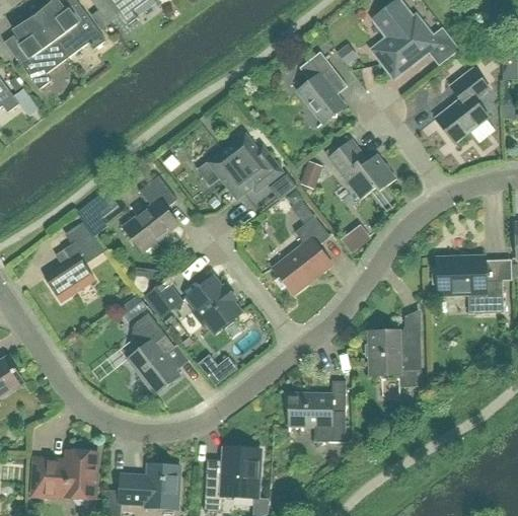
[(61,0),(60,1),(59,0),(52,0),(35,14),(37,14),(35,15),(68,60),(69,59),(67,57),(88,42),(94,51),(95,50),(94,48),(103,41),(105,43),(106,43),(75,0),(61,0)]
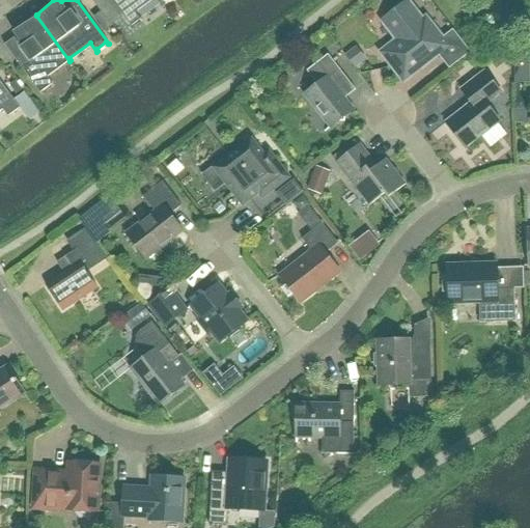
[(108,0),(130,28),(131,28),(129,25),(139,18),(140,20),(141,20),(135,10),(148,0),(108,0)]
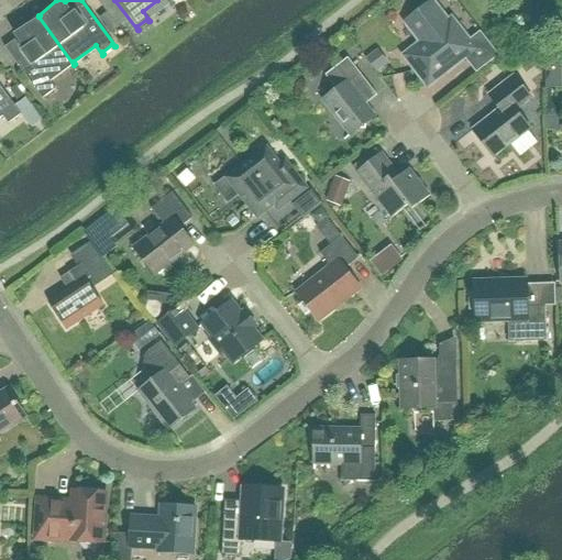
[(498,53),(480,29),(465,40),(450,20),(447,23),(444,20),(444,15),(439,8),(434,7),(429,0),(406,18),(423,41),(420,43),(416,43),(409,48),(408,53),(407,54),(427,80),(462,54),(475,70),(498,53)]
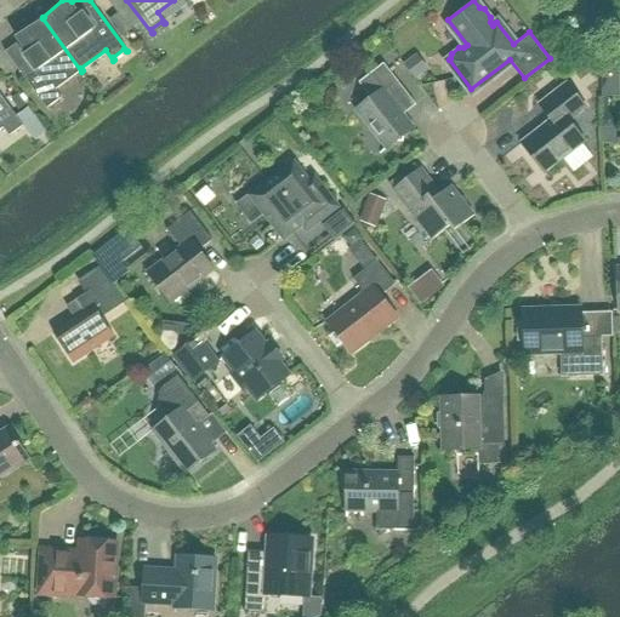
[(43,18),(41,18),(15,35),(18,40),(6,49),(4,46),(3,47),(47,109),(50,108),(47,104),(58,97),(61,100),(62,98),(55,87),(79,69),(81,72),(43,18)]
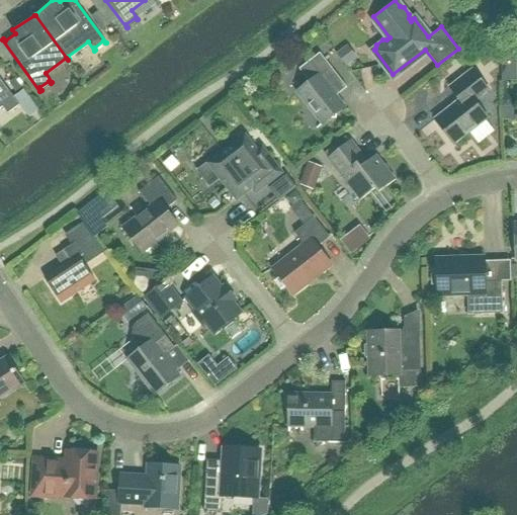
[(315,125),(316,126),(330,116),(335,116),(336,111),(344,105),(337,96),(338,92),(346,85),(319,51),(298,67),(309,81),(296,90),(321,121),(315,125)]
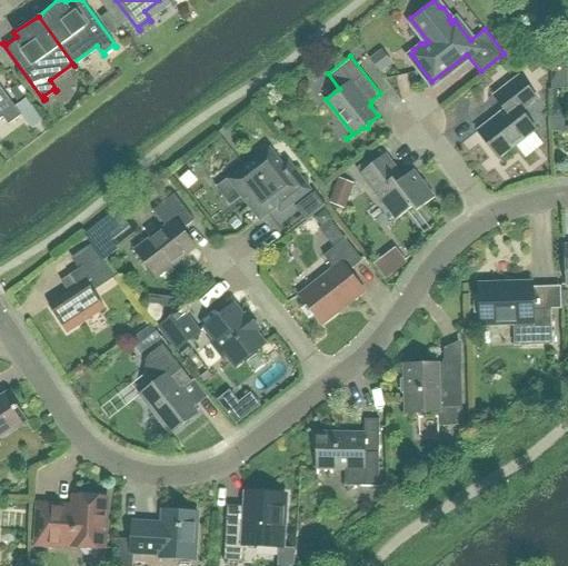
[(504,108),(477,129),(502,162),(504,161),(499,156),(535,128),(521,110),(537,98),(518,75),(494,93),(504,108)]
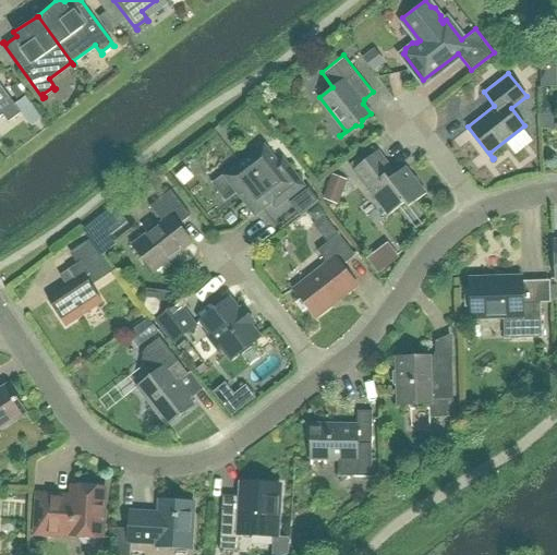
[(0,115),(2,113),(9,122),(11,122),(9,120),(19,111),(21,115),(22,113),(0,82),(0,115)]
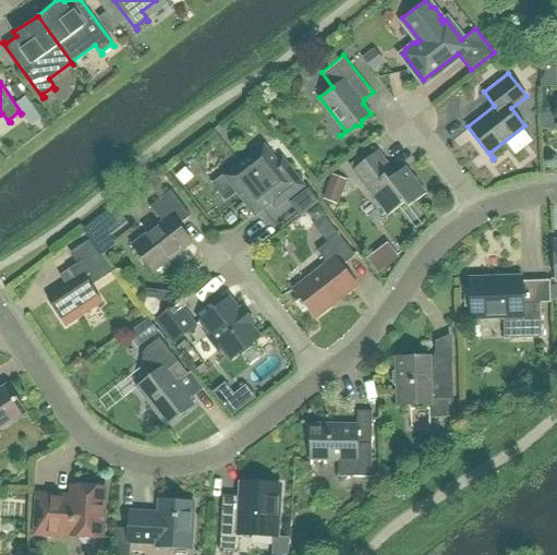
[(225,197),(235,190),(254,214),(270,202),(275,206),(303,184),(281,156),(276,160),(263,143),(246,156),(244,156),(238,160),(239,163),(213,182),(225,197)]
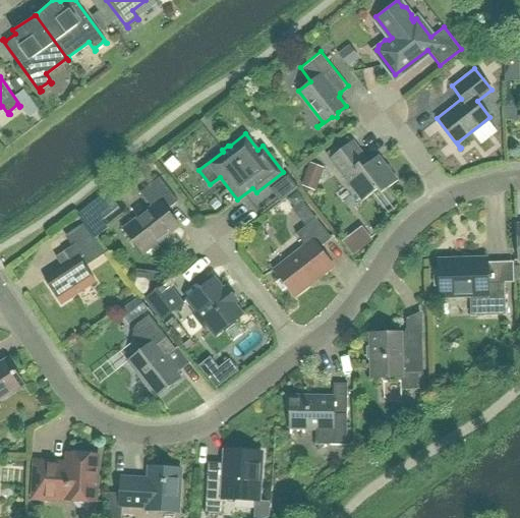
[(329,157),(361,199),(377,187),(381,192),(397,179),(378,154),(362,166),(356,158),(362,153),(352,139),(329,157)]
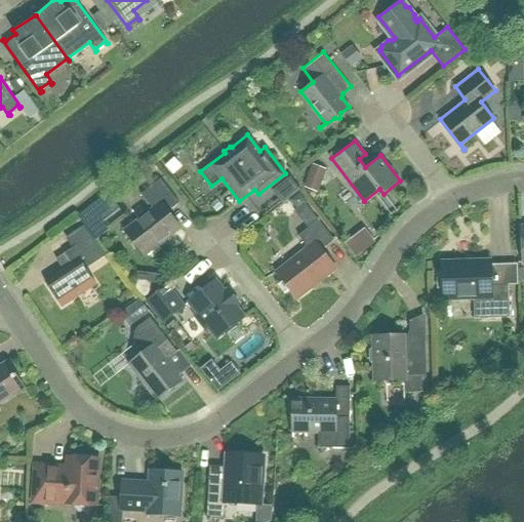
[(308,172),(317,185),(332,172),(323,160),(308,172)]
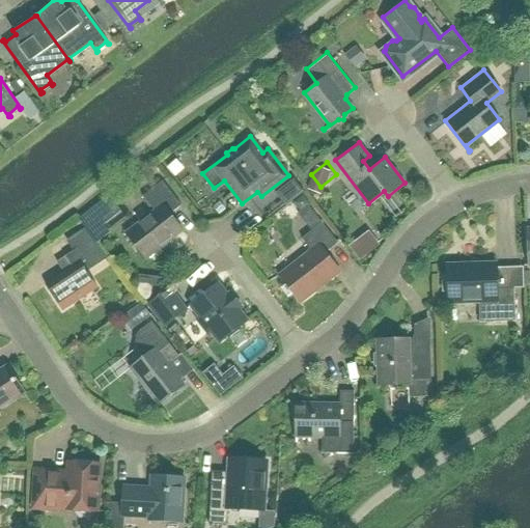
[(293,177),(276,190),(285,202),(302,190),(293,177)]
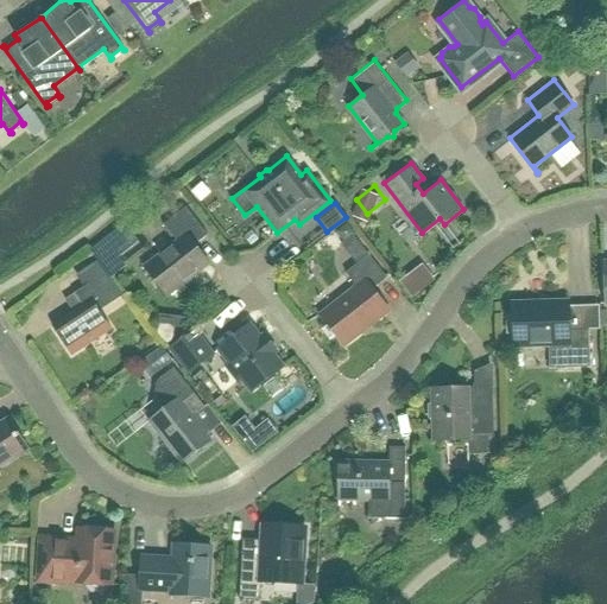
[(176,239),(144,265),(166,294),(209,262),(194,243),(207,233),(185,205),(163,222),(176,239)]
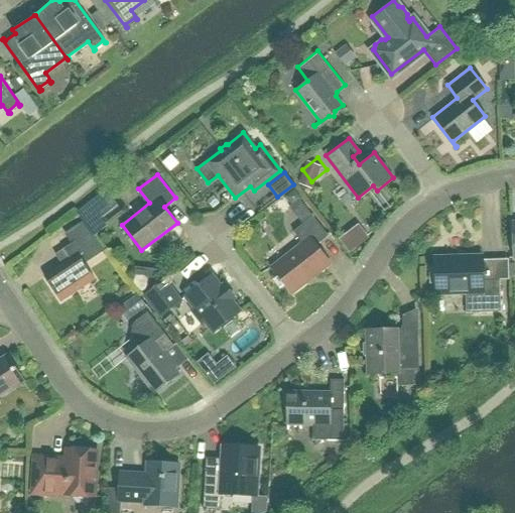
[(287,195),(297,212),(308,206),(298,188),(287,195)]
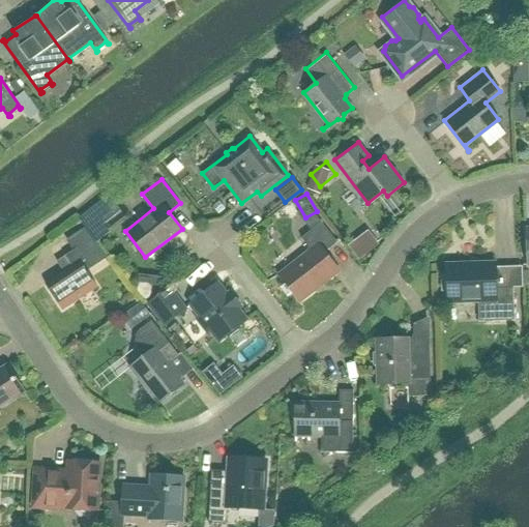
[(278,272),(299,299),(339,269),(324,251),(336,241),(321,221),(300,236),(310,249),(278,272)]
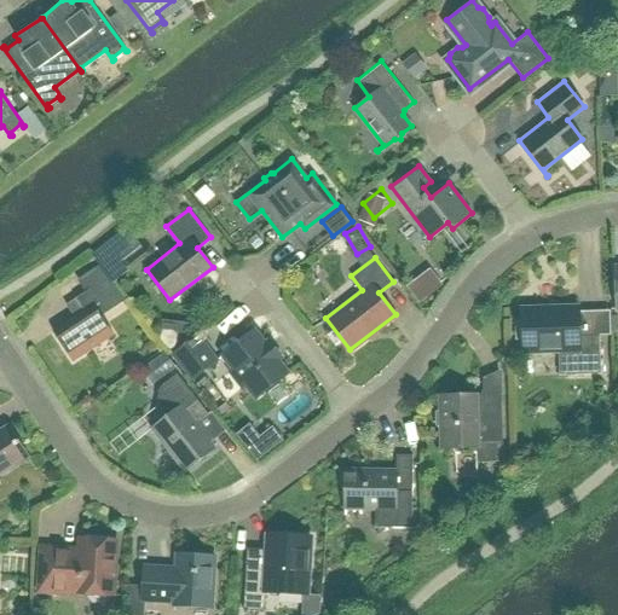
[(113,332),(100,313),(125,297),(98,264),(76,277),(85,290),(74,297),(84,311),(52,331),(71,360),(113,332)]
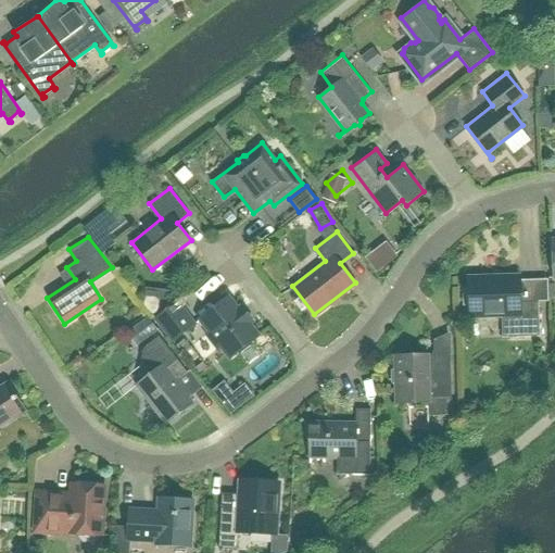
[(467,276),(468,315),(501,314),(502,336),(539,335),(538,300),(520,301),(519,275),(467,276)]
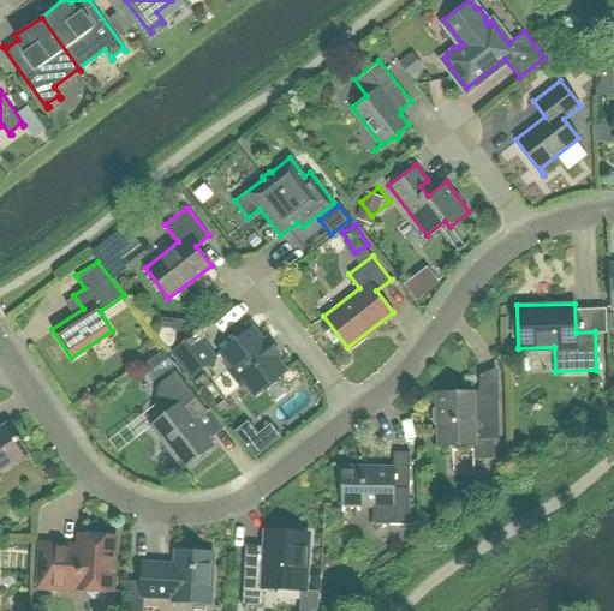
[(221,352),(231,365),(227,367),(240,383),(243,381),(254,394),(285,369),(275,357),(279,353),(266,337),(262,341),(252,327),(221,352)]
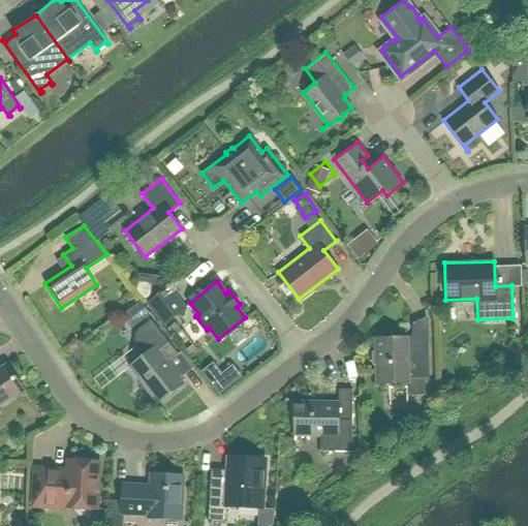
[(148,302),(164,322),(184,308),(167,286),(148,302)]
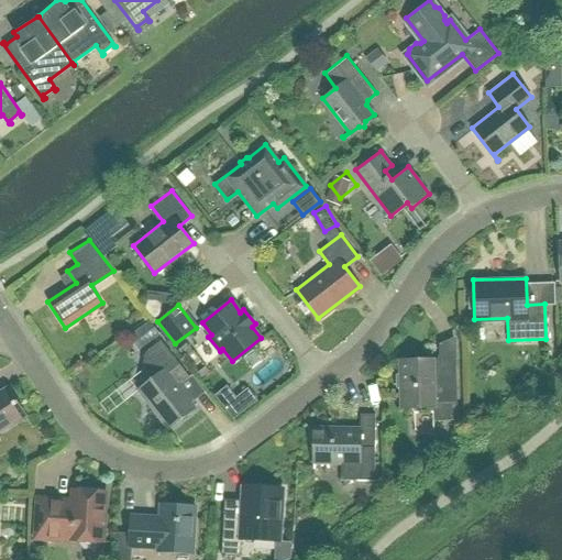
[(144,366),(153,377),(138,388),(167,428),(196,406),(178,384),(188,375),(161,339),(146,350),(144,353),(143,362),(144,366)]
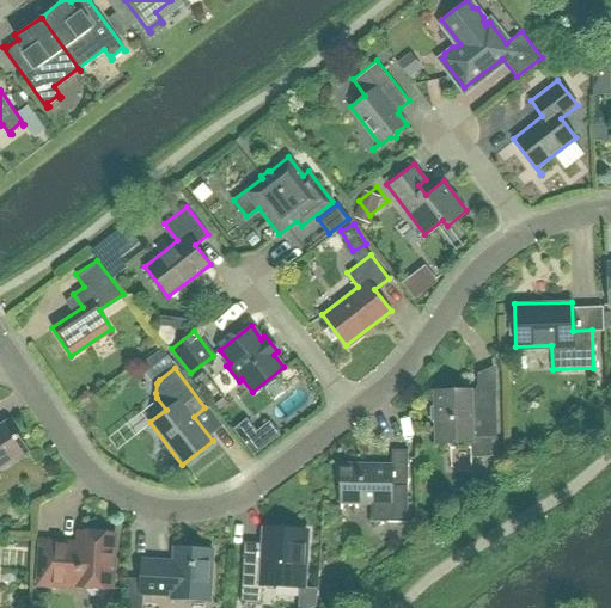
[(450,446),(463,444),(465,441),(471,441),(471,455),(496,454),(493,387),(492,387),(492,392),(478,393),(480,392),(475,388),(471,388),(433,390),(434,404),(431,406),(431,419),(434,422),(435,442),(447,442),(450,446)]
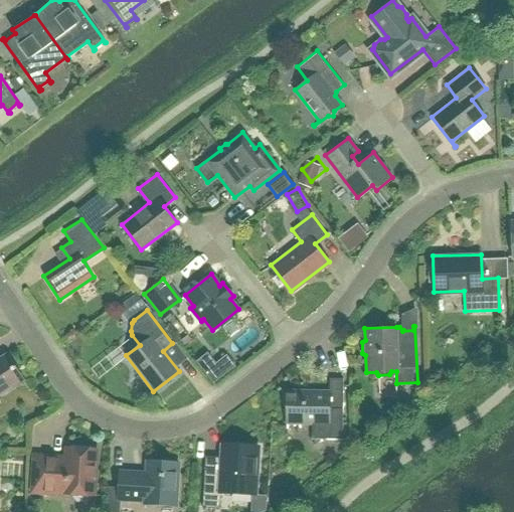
[(0,392),(22,379),(27,387),(27,386),(22,378),(23,378),(6,353),(0,357),(0,392)]
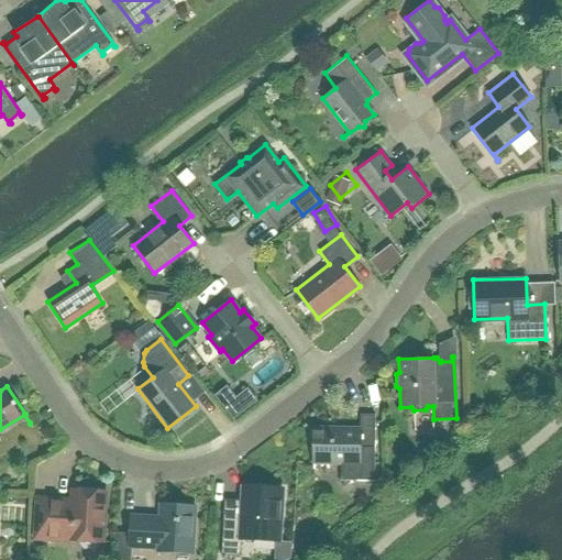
[(313,429),(312,467),(315,467),(315,461),(341,461),(340,479),(374,479),(374,456),(373,456),(373,448),(374,448),(375,413),(360,413),(360,430),(313,429)]
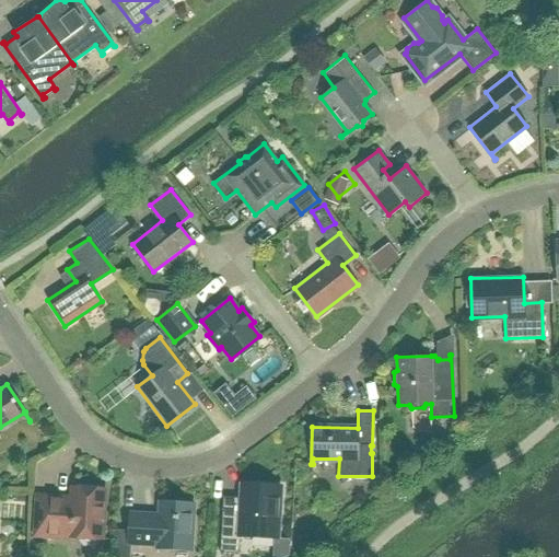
[(220,550),(239,552),(240,534),(277,537),(280,485),(241,482),(240,507),(222,506),(220,550)]
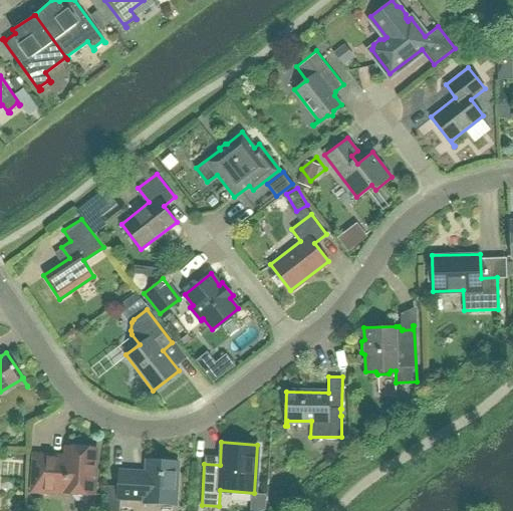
[(65,460),(33,458),(31,490),(72,492),(74,496),(76,499),(84,499),(87,496),(89,493),(93,493),(96,447),(66,445),(65,456),(63,455),(63,457),(65,457),(65,460)]
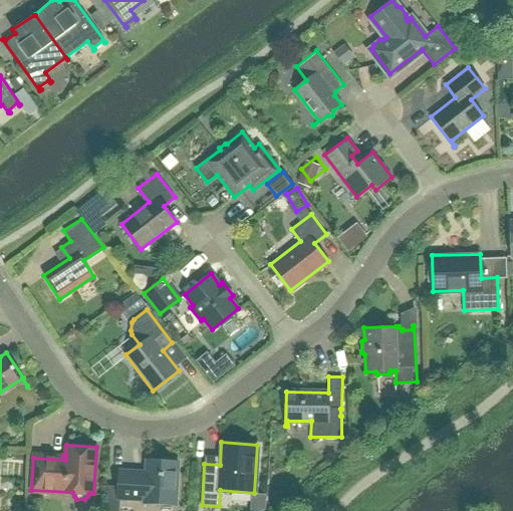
[(144,499),(144,502),(176,504),(178,461),(146,459),(146,470),(147,471),(142,475),(138,470),(119,469),(117,497),(144,499)]
